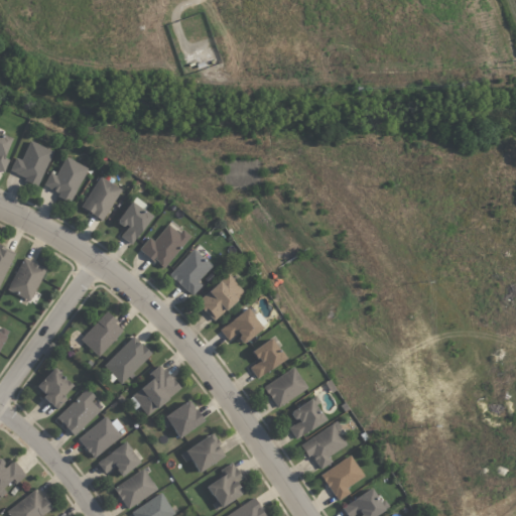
[(0,171),(3,173),(8,161),(2,159),(10,138),(0,134),(0,171)]
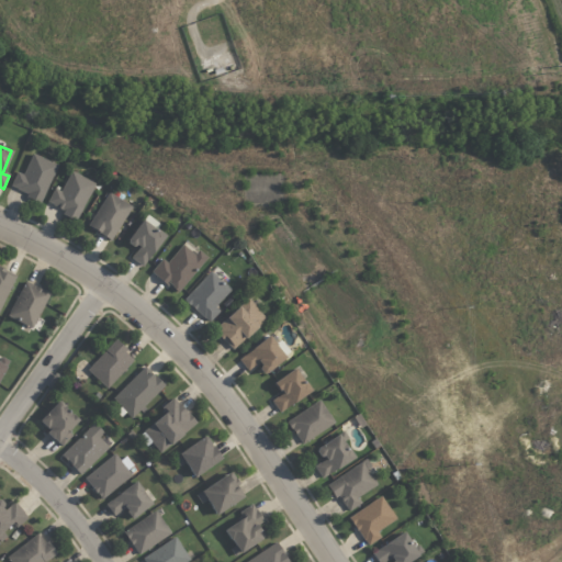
[(41,202),(57,165),(32,154),(22,176),(17,172),(9,188),(41,202)]
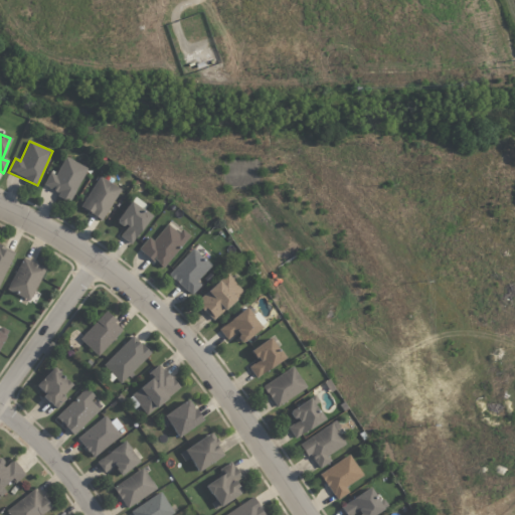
[(86,167),(63,157),(55,174),(49,172),(42,188),(70,201),(86,167)]
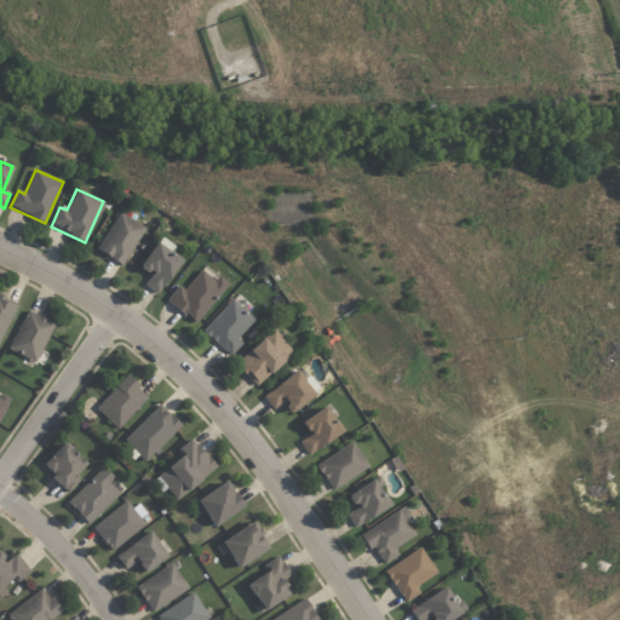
[(122,265),(144,228),(119,212),(96,250),(122,265)]
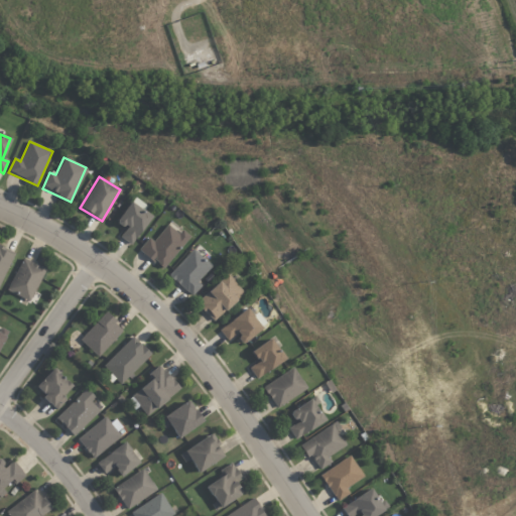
[(119,237),(131,245),(150,216),(129,202),(116,222),(125,228),(119,237)]
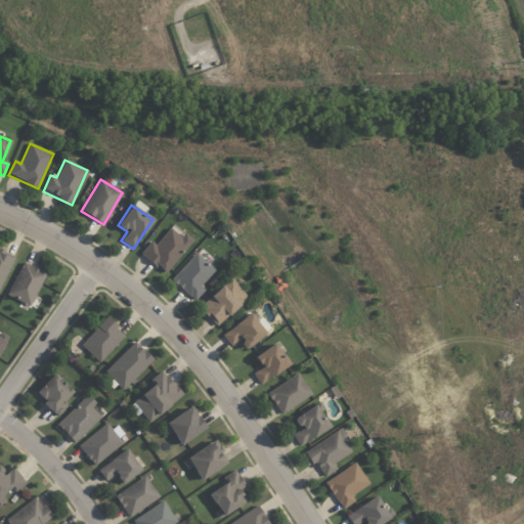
[(164,273),(193,241),(184,233),(180,237),(170,228),(155,245),(150,242),(140,253),(164,273)]
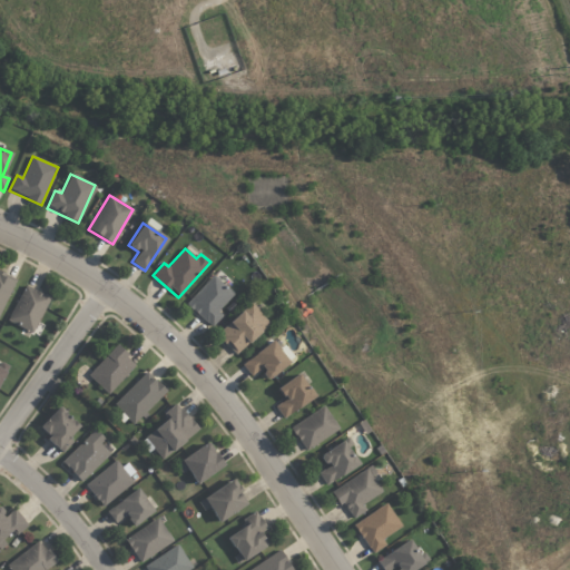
[(0,314),(15,279),(0,273),(0,314)]
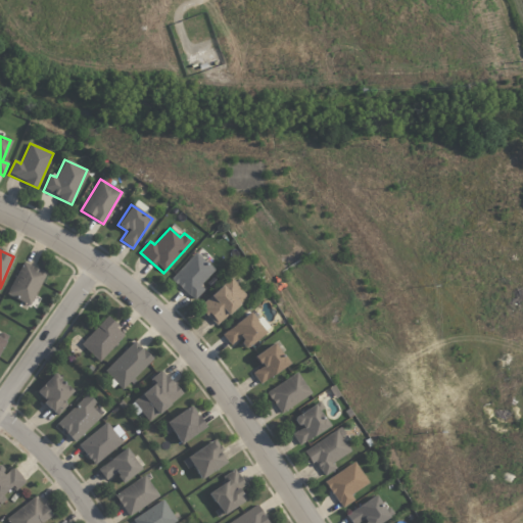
[(200,285),(215,270),(195,252),(170,279),(193,300),(204,289),(200,285)]
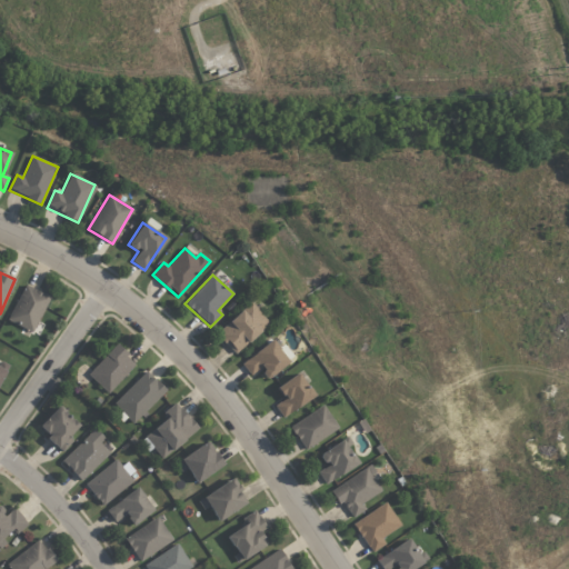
[(8,322),(33,332),(49,296),(23,285),(8,322)]
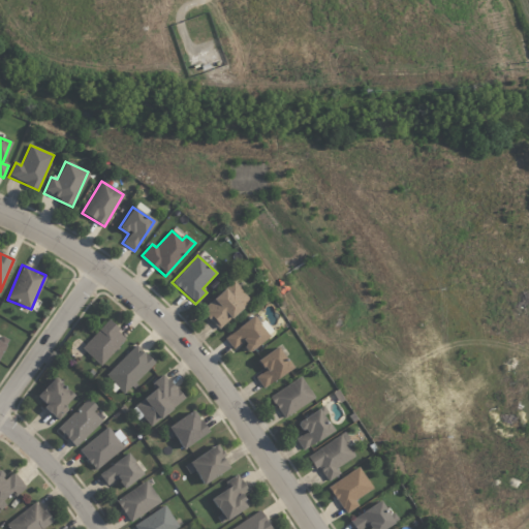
[(250,301),(232,281),(200,310),(219,330),(250,301)]
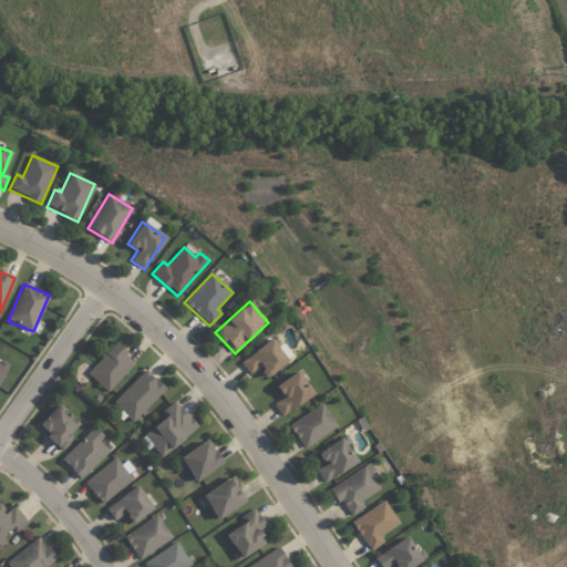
[(248,374),(258,368),(265,378),(287,362),(271,340),(239,362),(248,374)]
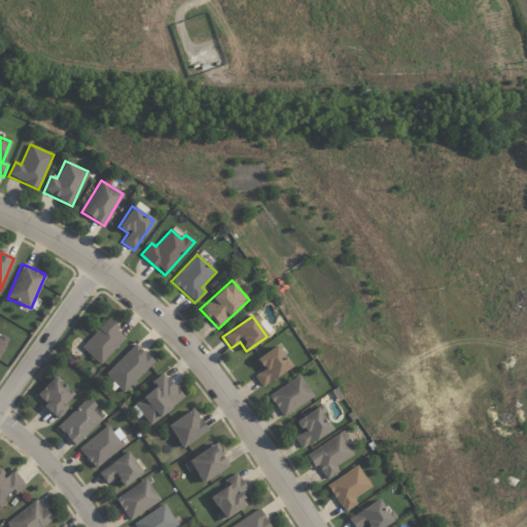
[(126,337),(107,319),(81,347),(100,364),(126,337)]
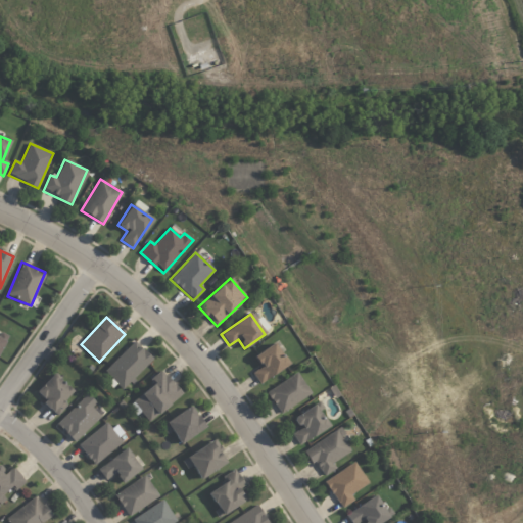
[(103,371),(122,389),(152,360),(134,341),(103,371)]
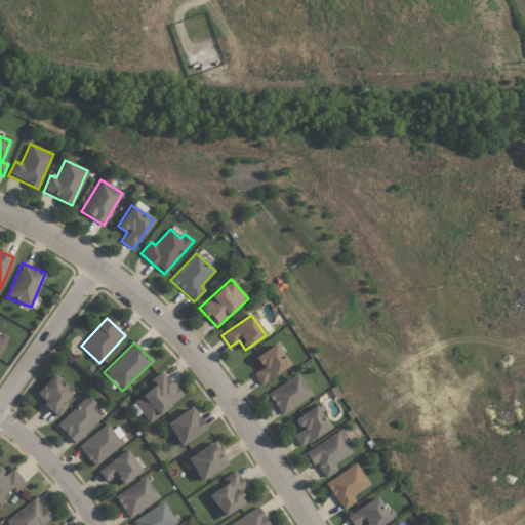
[(253,373),(258,385),(289,368),(276,345),(254,357),(261,369),(253,373)]
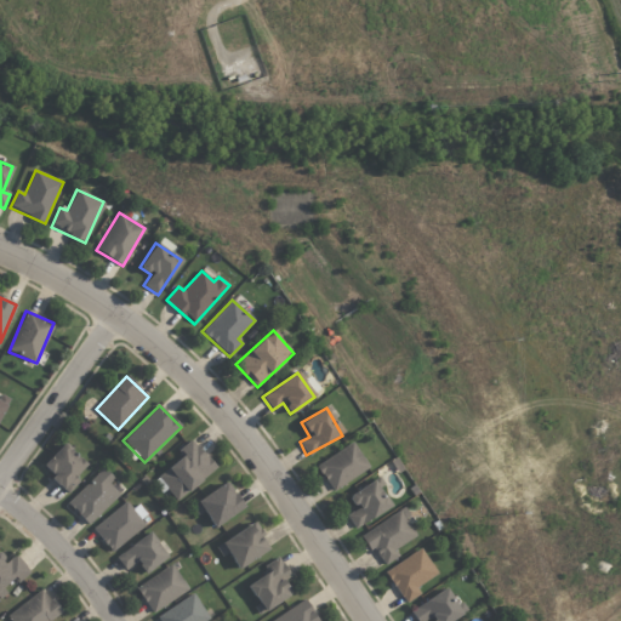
[(215,471),(193,439),(177,450),(184,461),(159,478),(175,500),(215,471)]
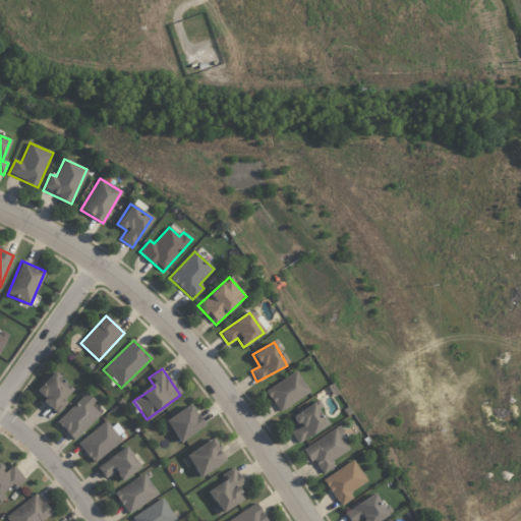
[(265,392),(279,412),(309,392),(295,370),(265,392)]
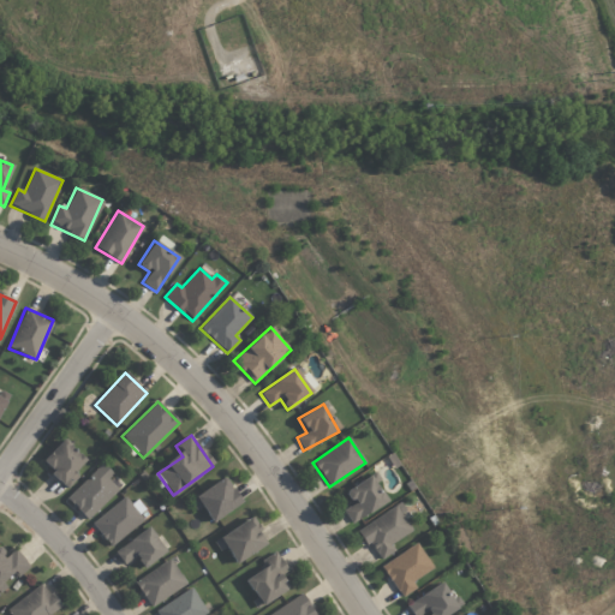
[(67,488),(79,476),(75,472),(85,460),(63,439),(40,464),(67,488)]
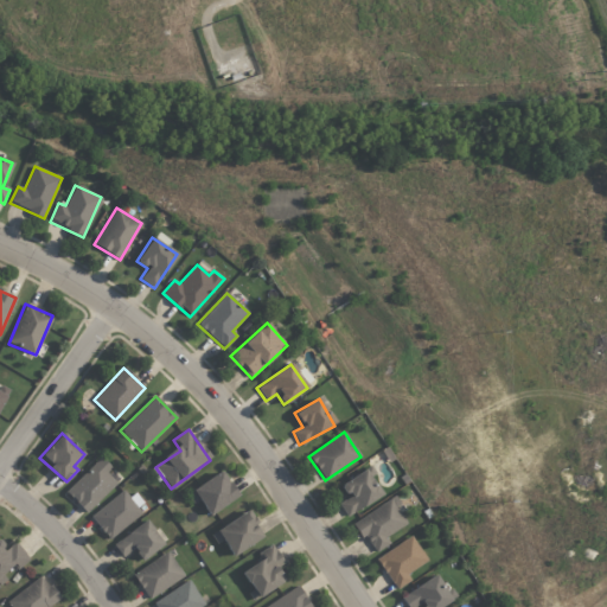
[(112,468),(101,458),(65,491),(85,513),(117,484),(107,473),(112,468)]
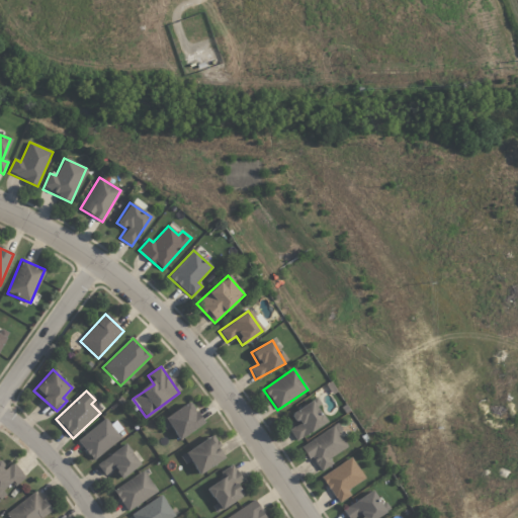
[(289,429),(294,439),(326,425),(315,400),(290,412),(296,425),(289,429)]
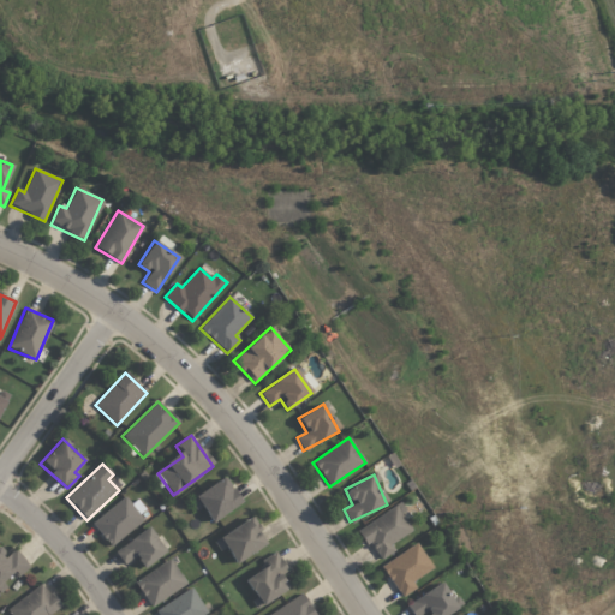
[(213,523),(240,502),(224,477),(195,497),(213,523)]
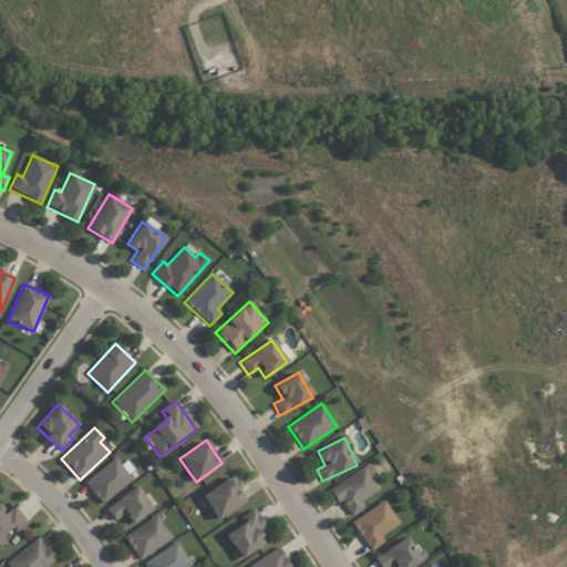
[(132,478),(114,457),(84,484),(102,505),(132,478)]
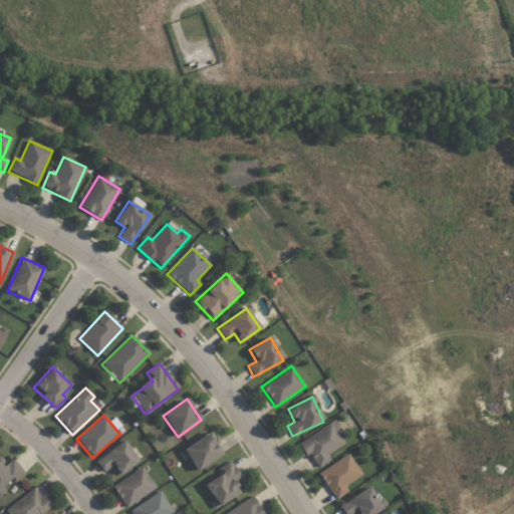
[(326,455),(344,444),(330,423),(299,443),(316,469),(329,460),(326,455)]
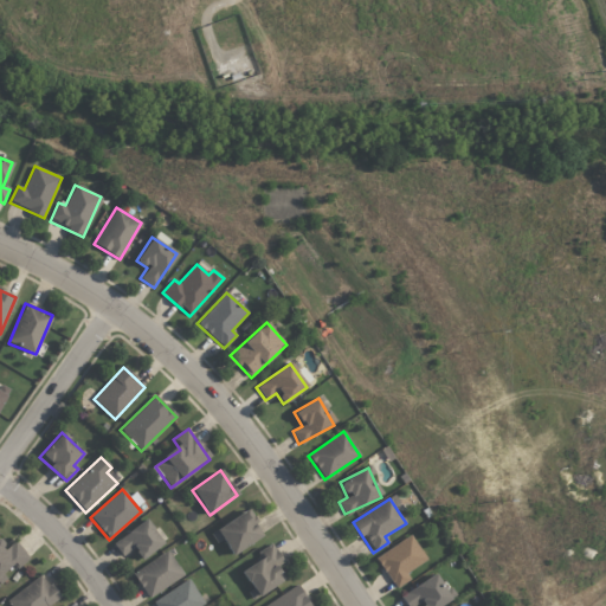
[(216,543),(223,540),(231,555),(263,537),(249,511),(210,532),(216,543)]
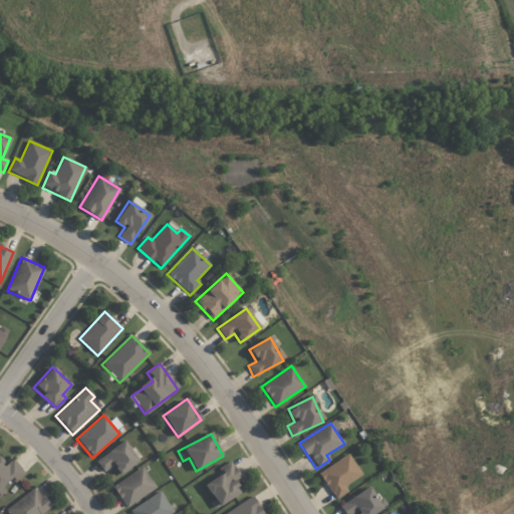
[(113,466),(119,475),(138,462),(123,441),(95,461),(103,473),(113,466)]
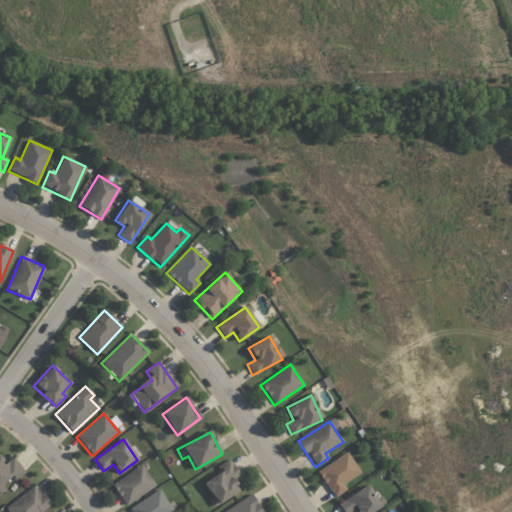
[(317,471),(334,498),(346,490),(343,485),(360,473),(346,452),(317,471)]
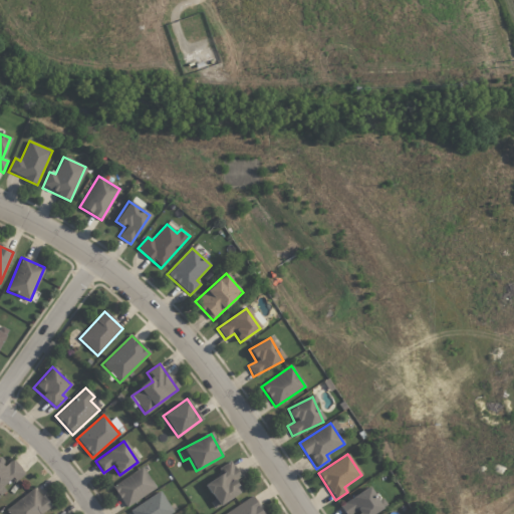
[(0,487),(11,479),(14,483),(25,473),(13,459),(5,466),(0,460),(0,487)]
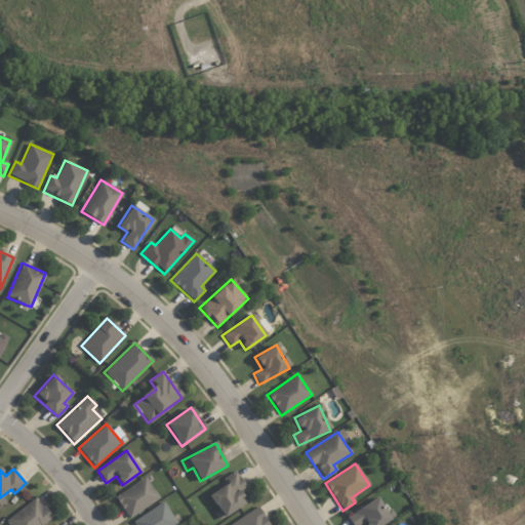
[(239,491),(245,488),(236,472),(223,478),(226,485),(209,493),(221,517),(246,503),(239,491)]
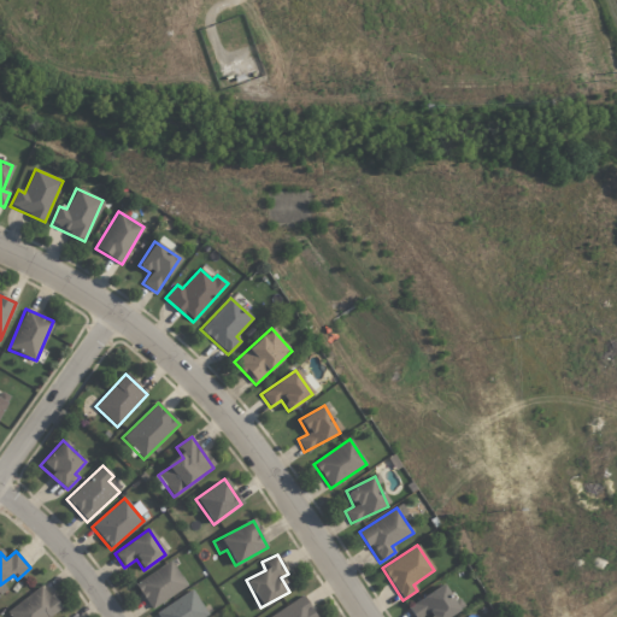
[(151,610),(187,587),(171,560),(134,583),(151,610)]
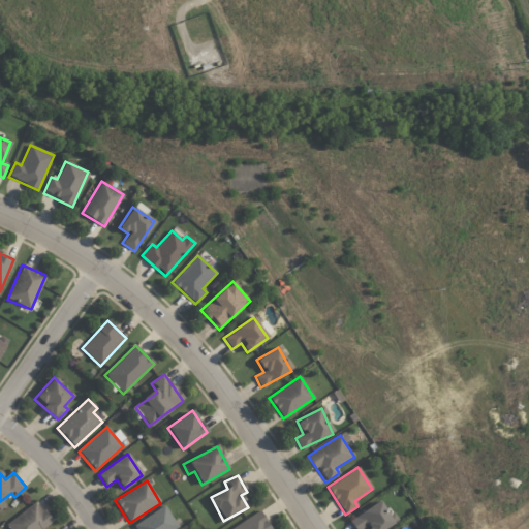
[(9,528),(43,528),(52,525),(38,502),(5,523),(9,528)]
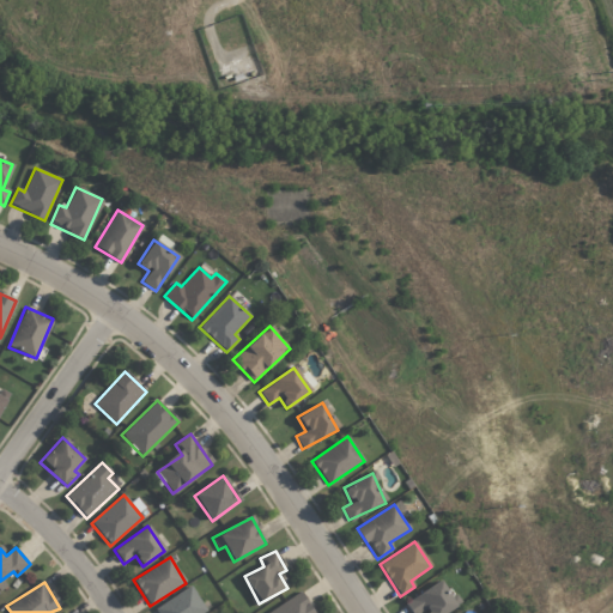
[(426,612),(445,612),(455,608),(441,582),(404,602),(410,612),(419,612),(425,610),(426,612)]
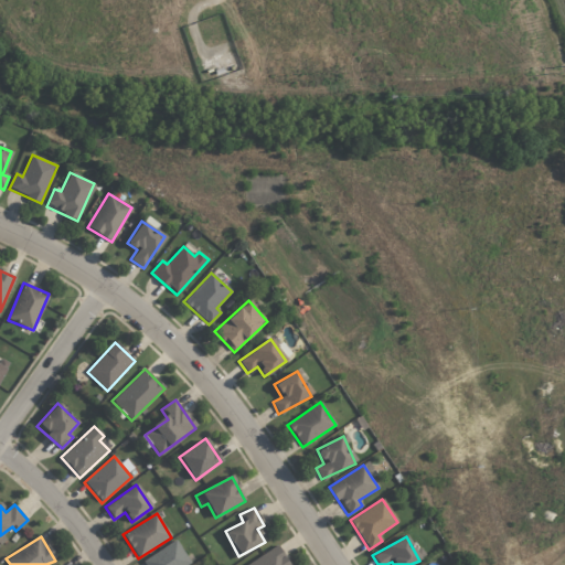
[(142,560),(145,564),(189,564),(177,541),(142,560)]
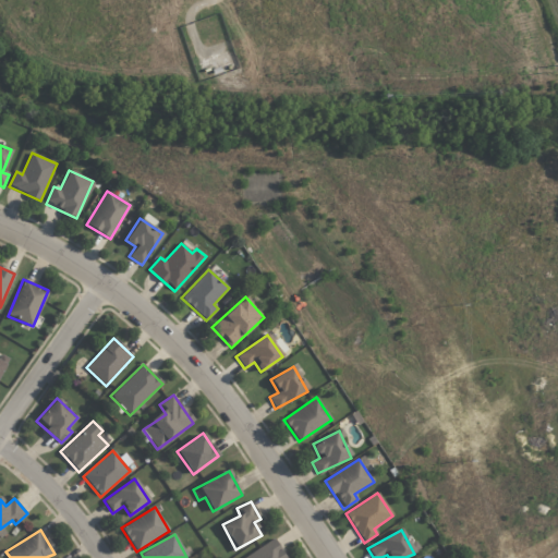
[(286,557),(274,538),(243,557),(286,557)]
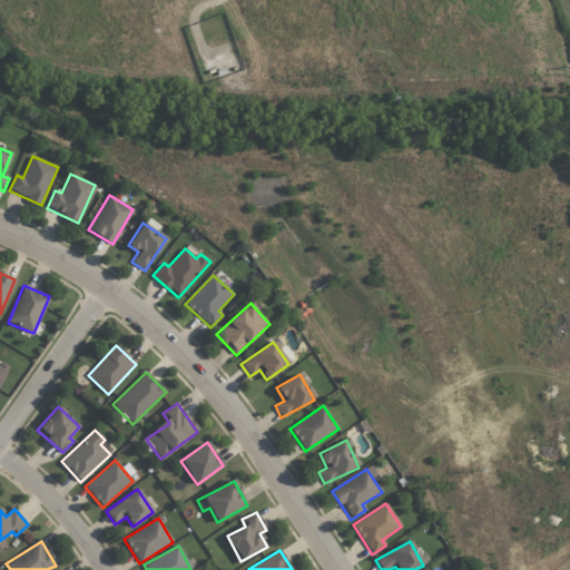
All buildings are outlined.
